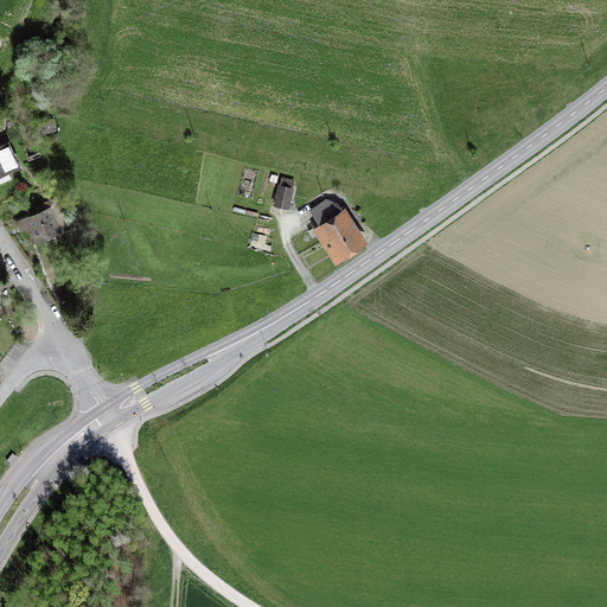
[(52,121),(40,122),(43,133),(53,131),(52,121)]
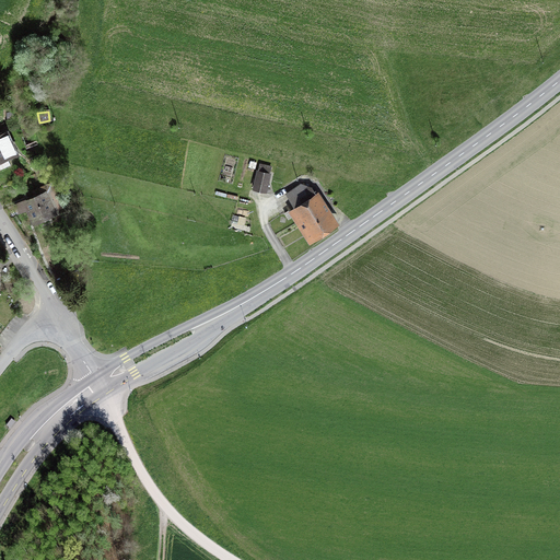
[(0,160),(16,153),(7,132),(0,136),(0,160)]
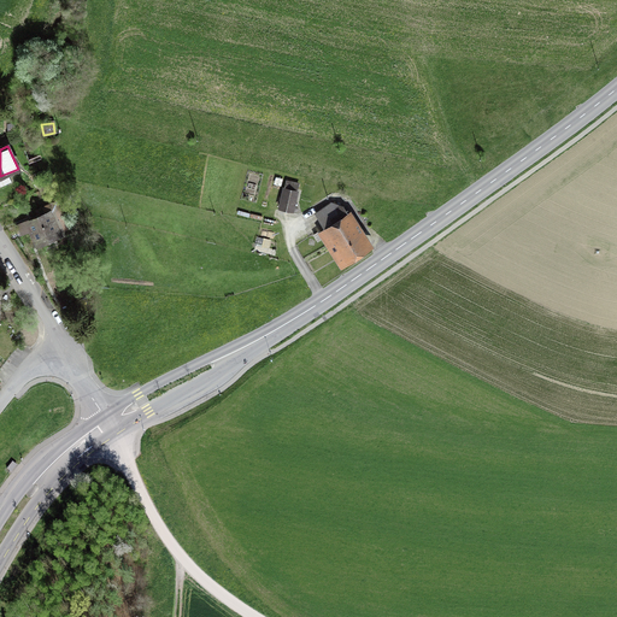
[(293,210),(297,192),(285,189),(280,207),(293,210)]
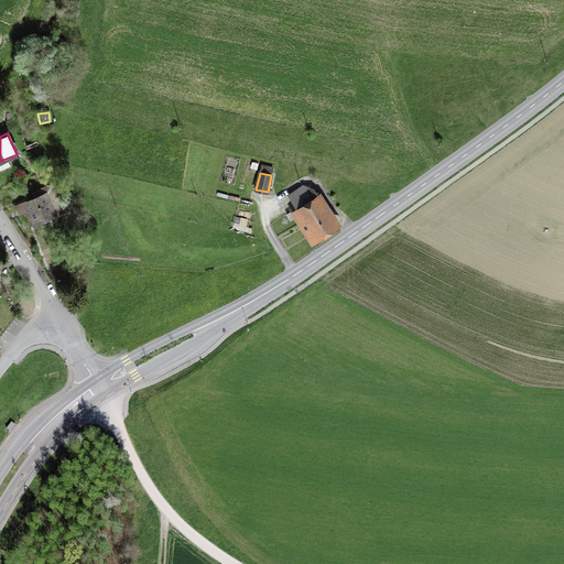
[(53,213),(53,212),(62,208),(51,185),(33,193),(36,199),(25,205),(23,202),(15,205),(20,214),(26,210),(25,208),(29,207),(35,221),(53,213)]
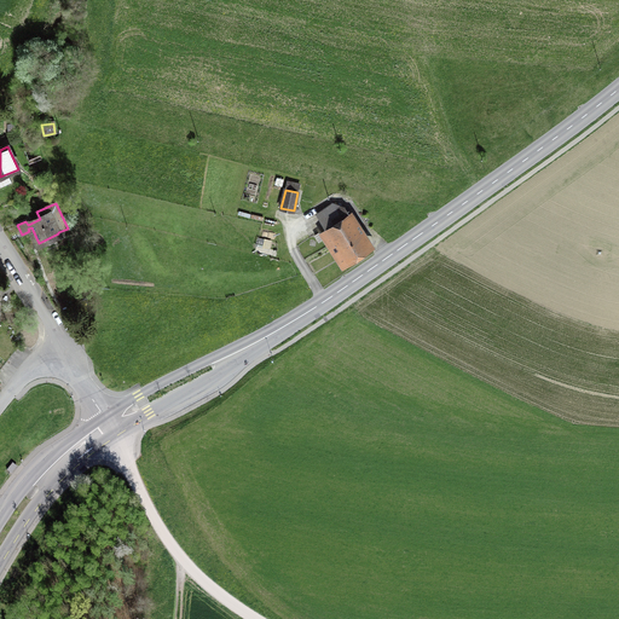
[(328,229),(322,232),(342,264),(368,247),(341,206),(333,203),(317,213),(328,229)]
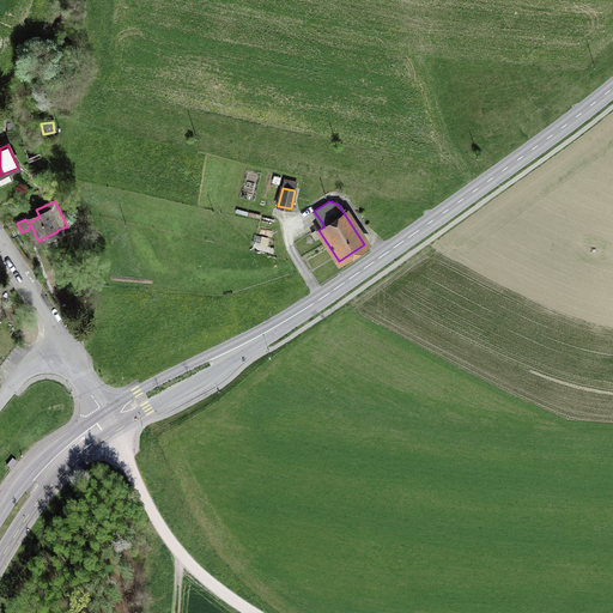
All buildings are outlined.
